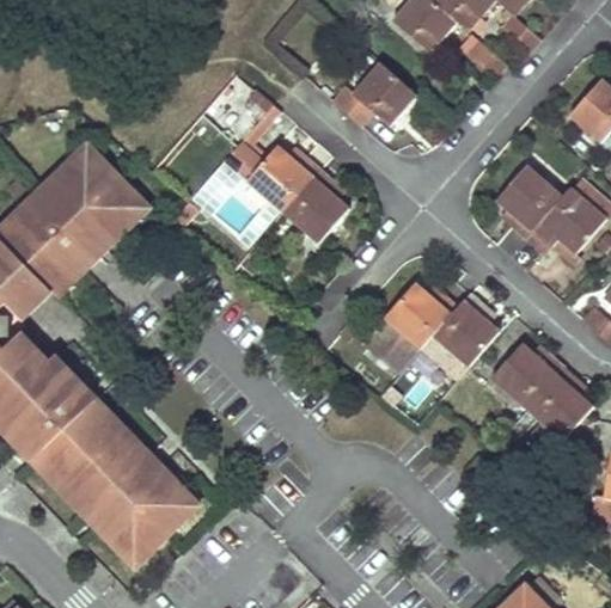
[(444,35),(457,19),(434,0),(409,0),(395,18),(429,50),(444,35)]
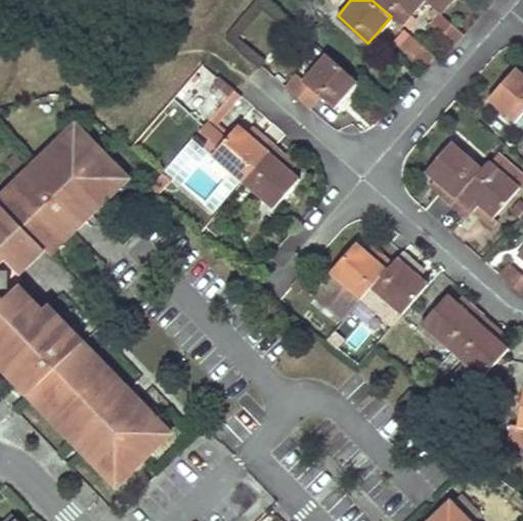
[(400,25),(423,0),(372,0),(391,16),(400,25)]
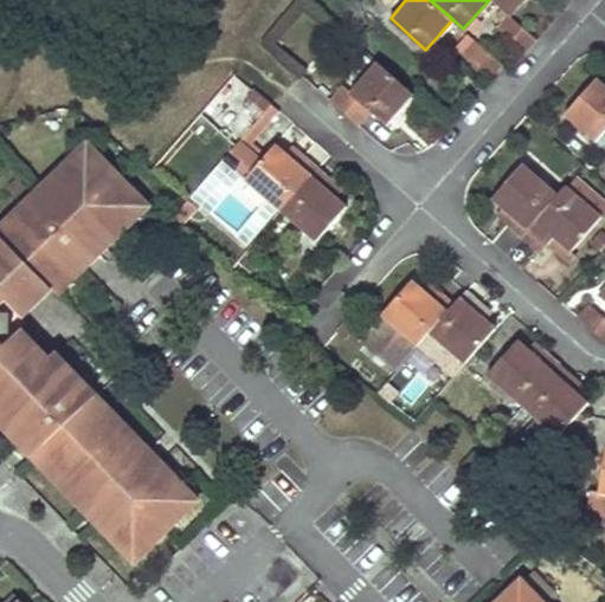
[(494,0),(507,11),(510,14),(522,0),(494,0)]
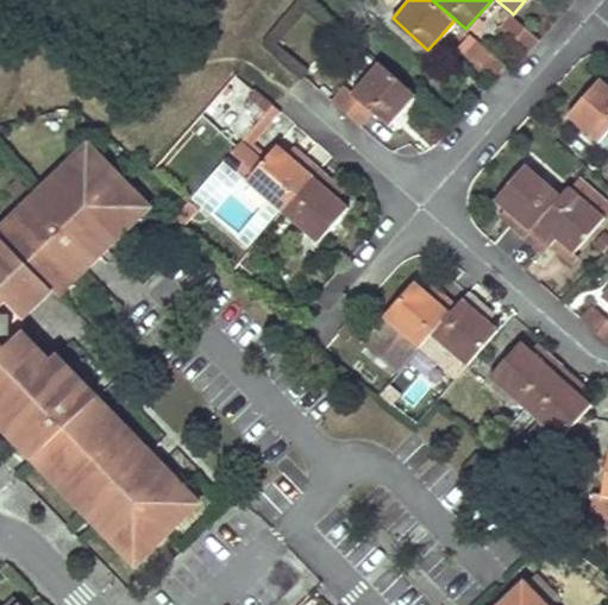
[(539,37),(513,14),(509,11),(499,24),(527,51),(539,37)]
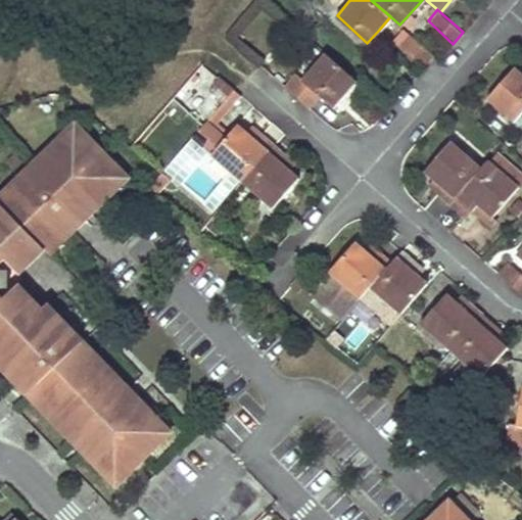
[(433,53),(421,43),(409,32),(398,43),(423,65),(433,53)]
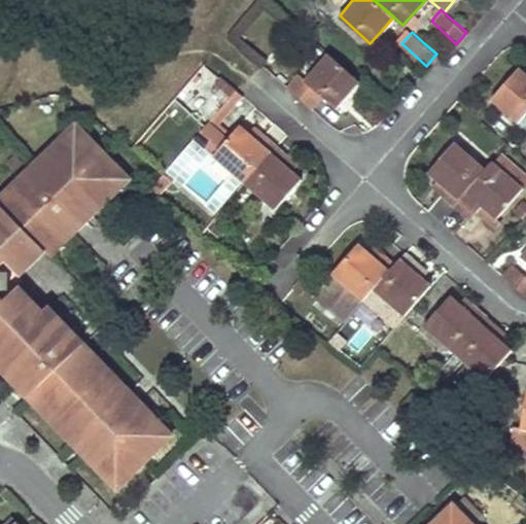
[(295,74),(290,79),(286,84),(311,107),(321,96),(336,106),(358,80),(327,54),(303,80),(295,74)]
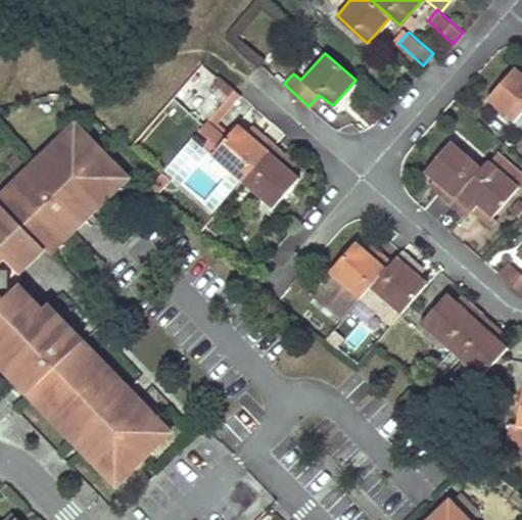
[(521,110),(521,74),(514,67),(486,98),(512,122),(521,110)]
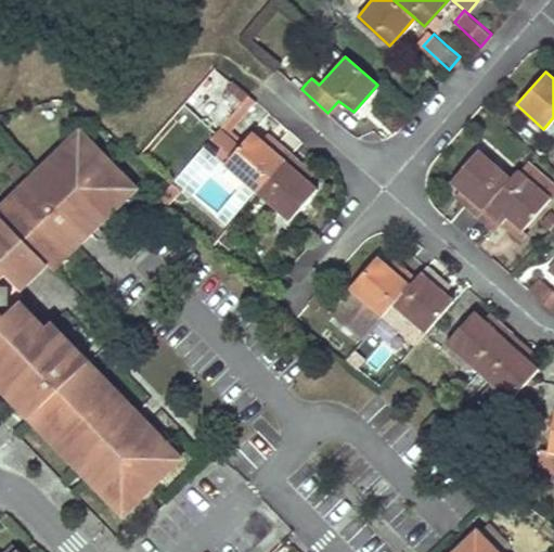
[(232,127),(255,101),(247,94),(217,128),(234,142),(241,135),(232,127)]
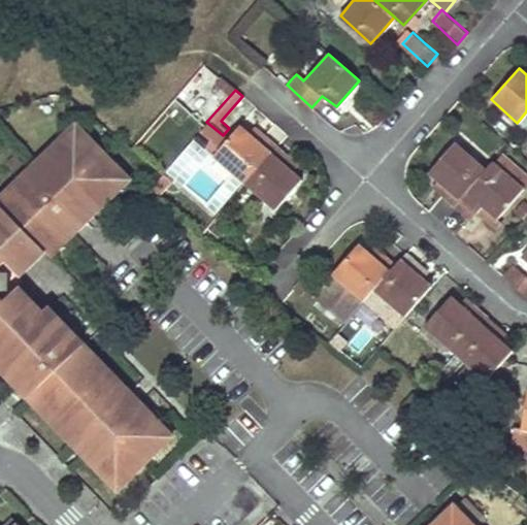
[(68,128),(83,143),(90,137),(74,122),(68,128)]
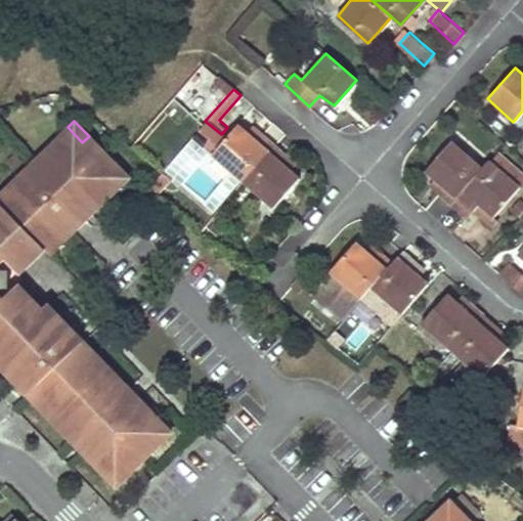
[(242,178),(273,142),(258,129),(253,134),(237,121),(223,135),(210,152),(240,176),(242,178)]
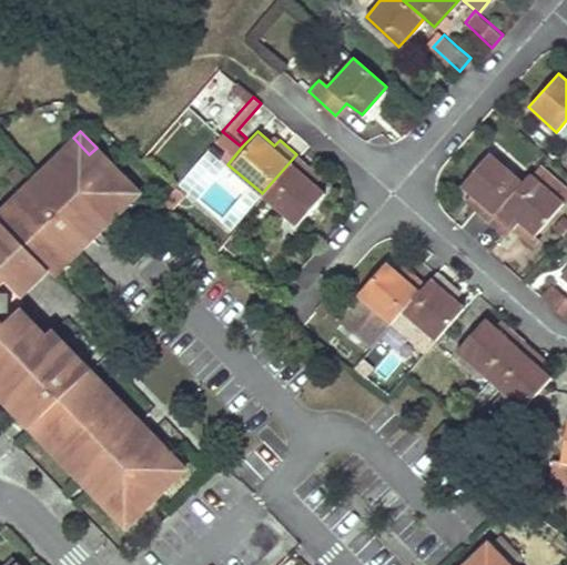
[(176,458),(149,430),(132,446),(122,436),(133,424),(107,397),(93,383),(88,389),(78,377),(89,367),(76,354),(64,364),(56,355),(61,351),(46,334),(20,308),(0,326),(0,271),(20,292),(47,265),(48,265),(63,250),(59,244),(68,235),(79,245),(91,234),(74,217),(85,207),(102,223),(130,197),(113,180),(120,172),(97,148),(89,154),(73,138),(44,164),(50,170),(39,181),(34,175),(22,188),(27,192),(1,218),(0,218),(0,382),(22,405),(18,411),(30,424),(41,414),(51,424),(46,430),(59,444),(85,471),(97,460),(108,470),(90,486),(118,515),(134,498),(141,505),(166,482),(159,474),(176,458)]
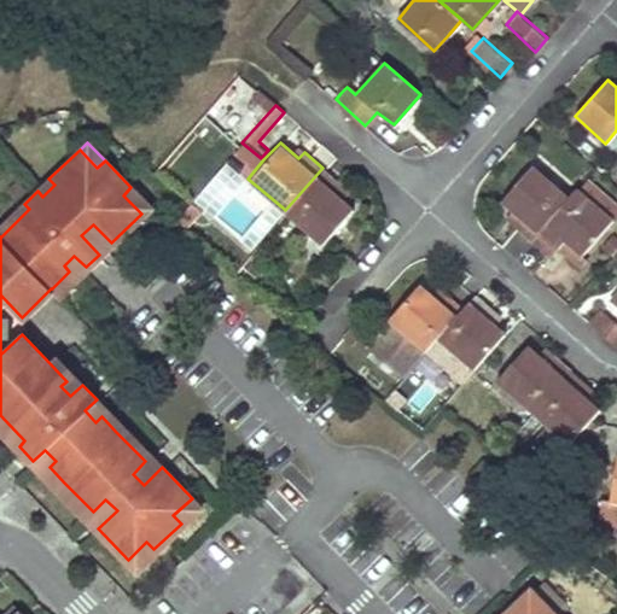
[(531,239),(539,231),(566,198),(530,167),(501,202),(518,216),(513,223),(522,232),(531,239)]
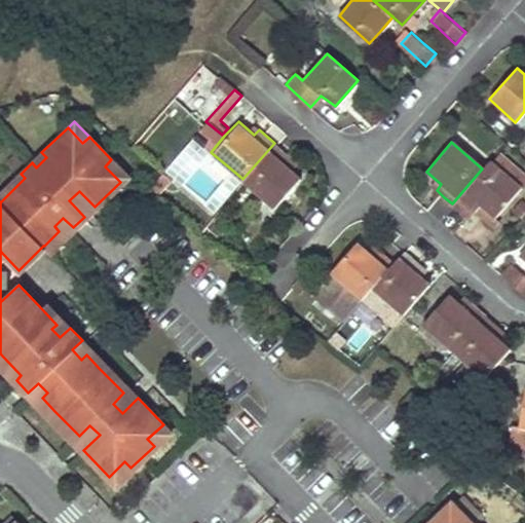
[(289,156),(274,143),(242,179),(272,204),(299,174),(285,161),(287,158),(289,156)]
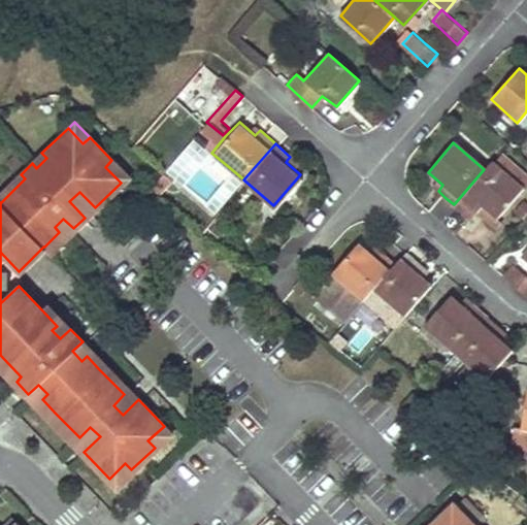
[(526,182),(526,175),(499,152),(492,160),(523,187),(526,182)]
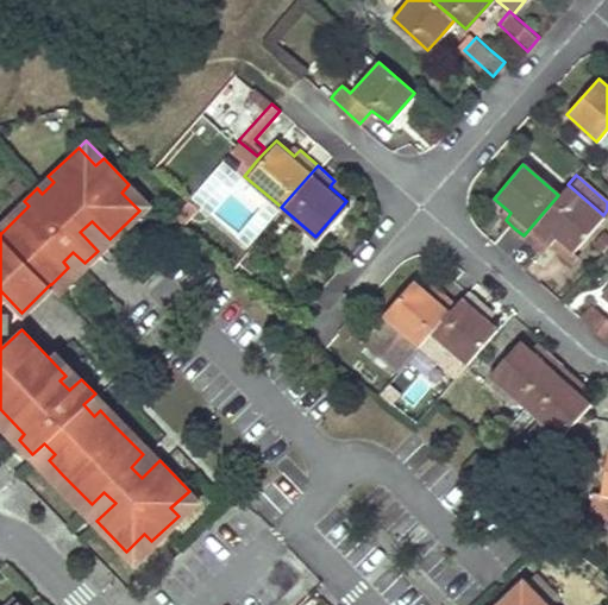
[(129,184),(121,193),(139,210),(146,202),(129,184)]
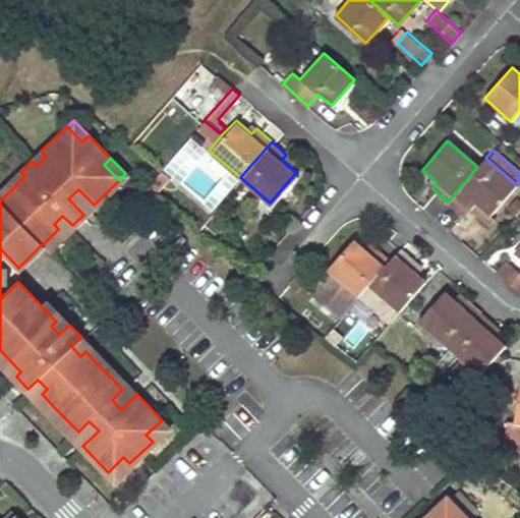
[(477,167),(454,194),(448,202),(464,215),(470,209),(475,203),(489,215),(516,184),(485,158),(477,167)]
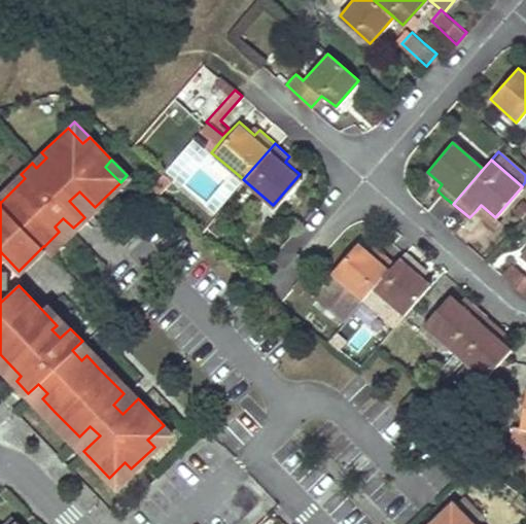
[(79,191),(69,201),(84,217),(95,207),(79,191)]
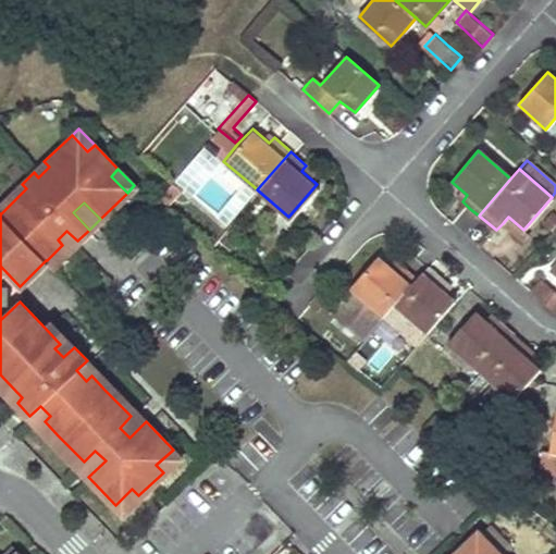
[(508,217),(503,223),(518,236),(523,230),(508,217)]
